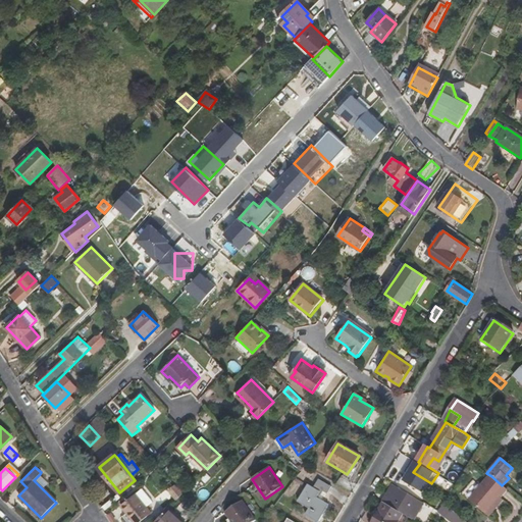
[(34,480),(42,488),(48,482),(40,474),(34,480)]
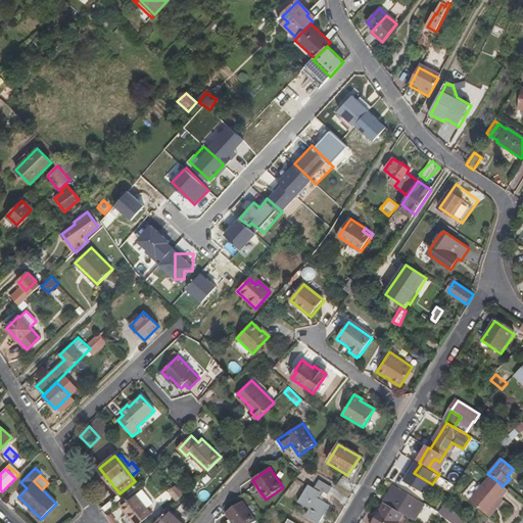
[(456,487),(462,478),(456,475),(449,484),(456,487)]
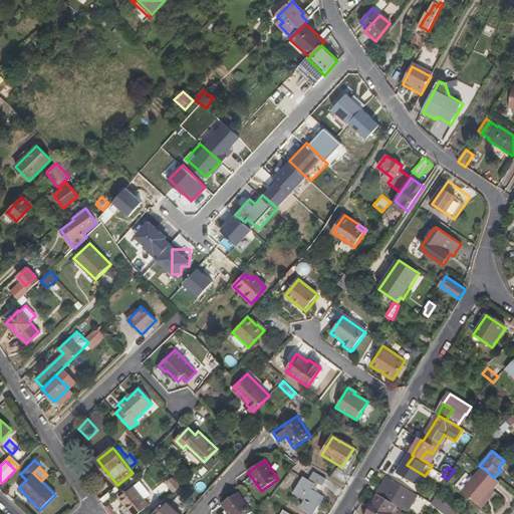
[(494,491),(501,484),(494,478),(484,469),(463,494),(480,508),(494,491)]
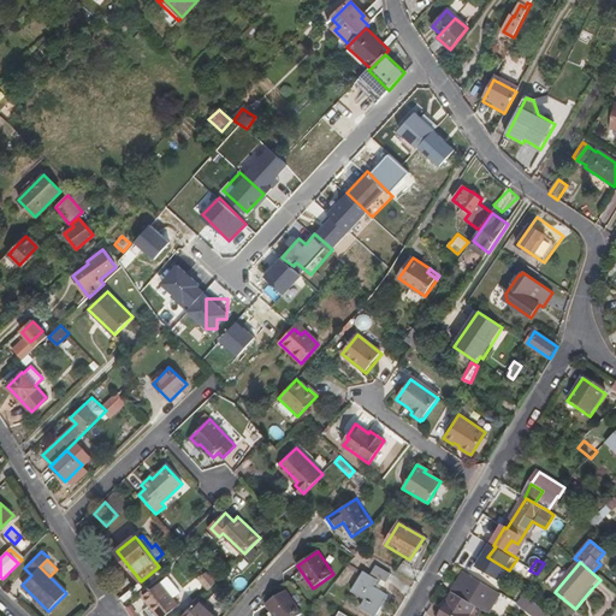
[(375,615),(388,598),(373,591),(379,582),(386,586),(392,578),(375,567),(369,578),(363,574),(350,594),(363,602),(359,610),(368,615),(375,615)]
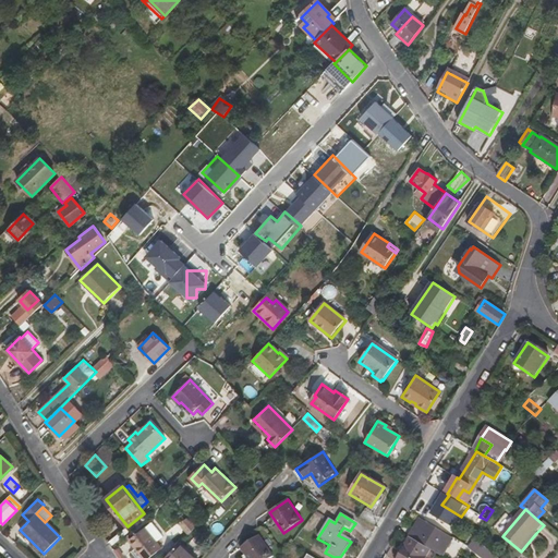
[(194,529),(186,519),(181,524),(189,534),(194,529)]
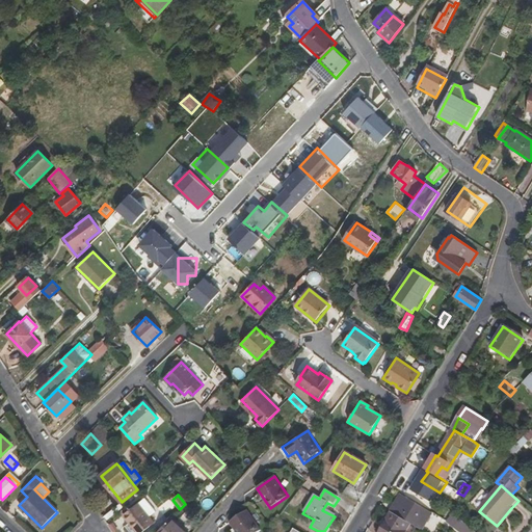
[(415,526),(424,509),(402,498),(393,513),(413,525),(415,526)]
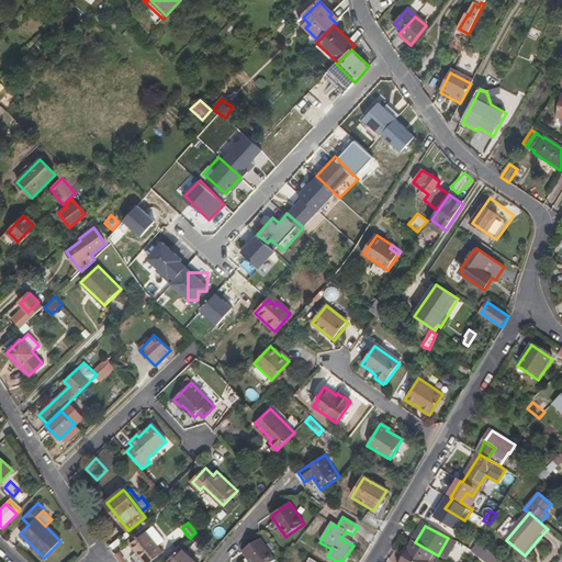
[(149,561),(163,552),(146,531),(131,543),(145,561),(149,561)]
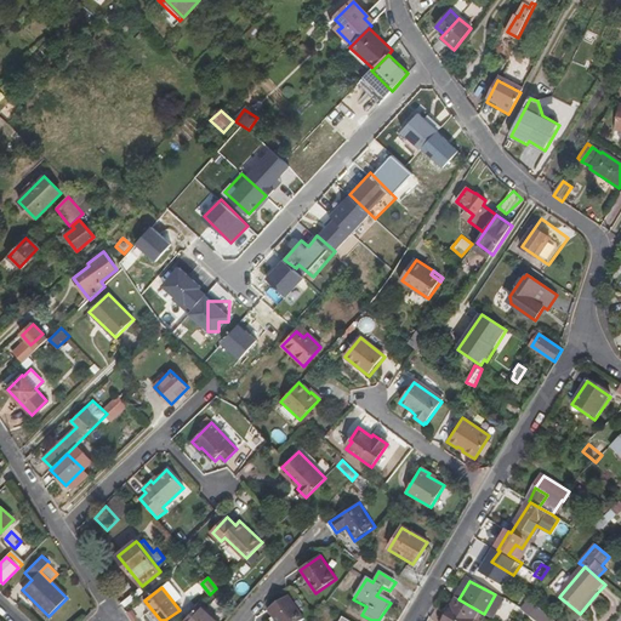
[(584,617),(602,597),(597,593),(580,614),(584,617)]
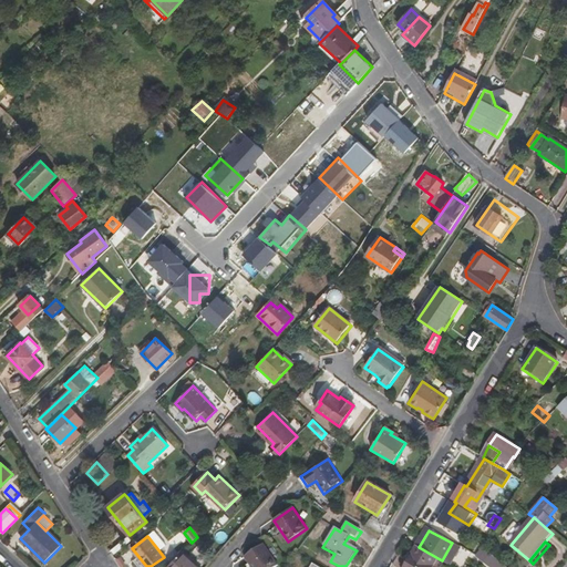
[(276,566),(263,546),(244,558),(248,566),(276,566)]
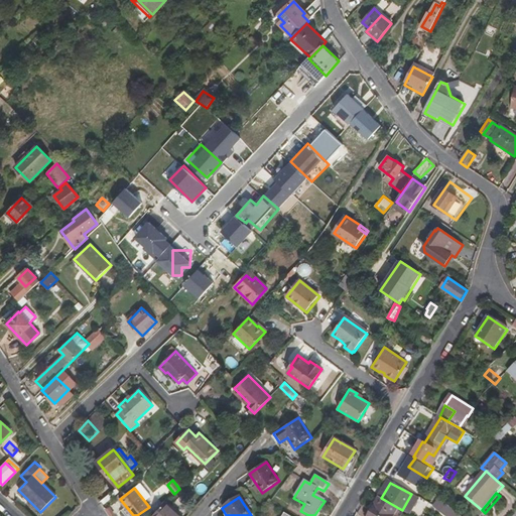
[(396,515),(400,509),(381,498),(376,506),(378,507),(372,515),(396,515)]
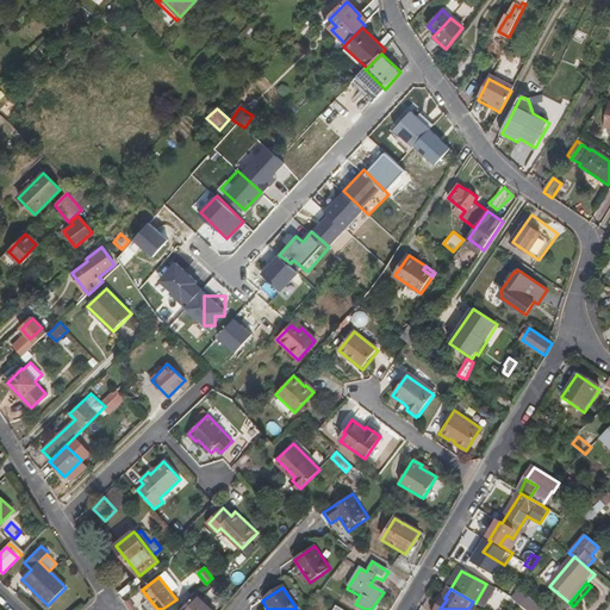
[(535,602),(521,590),(514,597),(528,609),(535,602)]
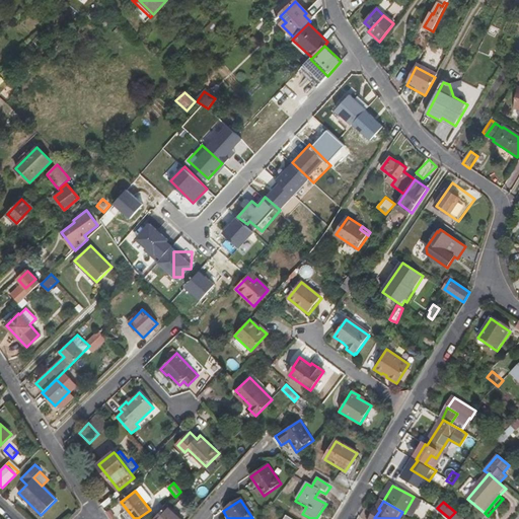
[(183,518),(167,505),(153,518),(183,518)]
